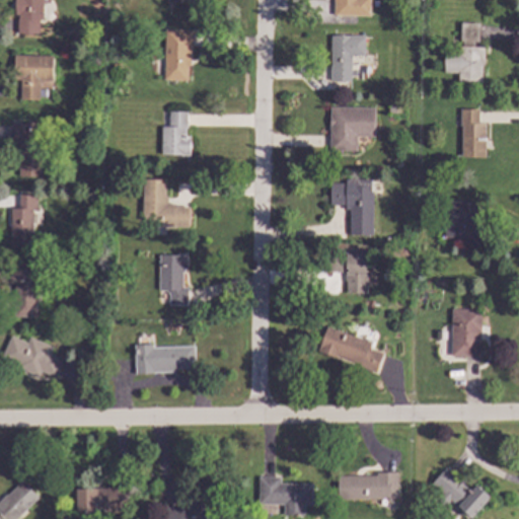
[(42,0),(42,20),(39,20),(38,34),(16,34),(16,15),(14,14),(14,0),(42,0)]
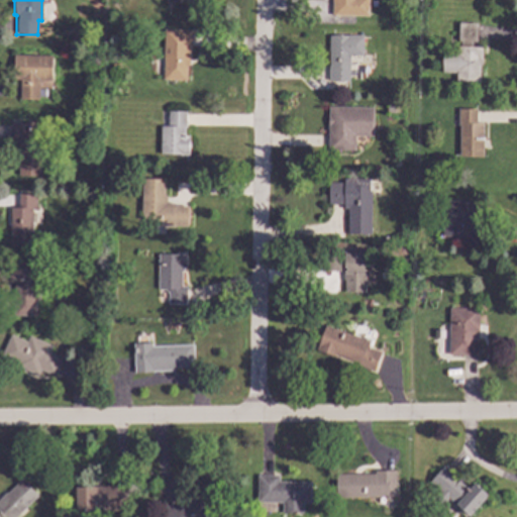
[(356,0),(356,15),(332,15),(332,0),(356,0)]
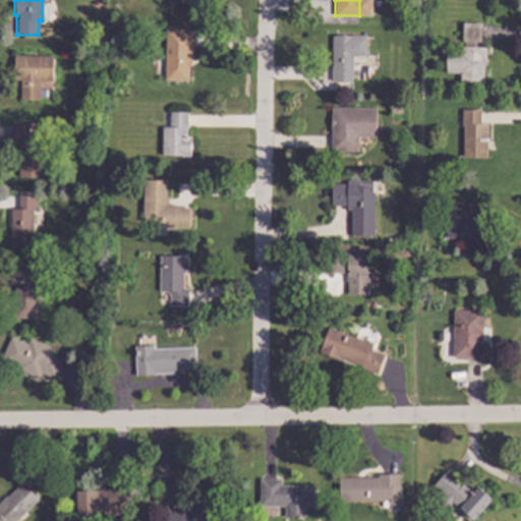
[(481,23),(480,42),(476,42),(476,47),(486,48),(485,65),(483,65),(483,82),(460,81),(460,73),(446,72),(447,52),(461,53),(461,47),(464,47),(464,42),(462,42),(463,23),(481,23)]
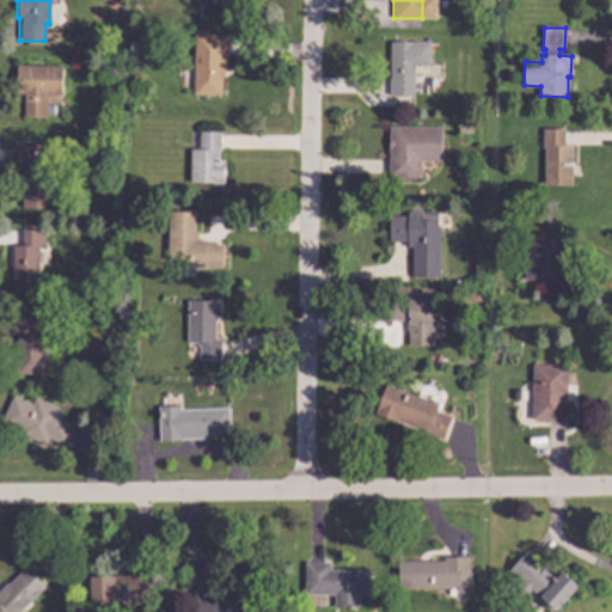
[(226,57),(225,57),(225,78),(221,78),(220,95),(194,95),(195,35),(226,36),(226,57)]
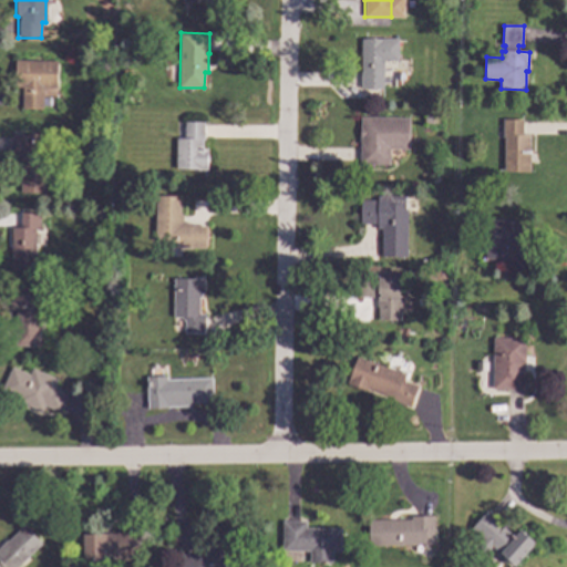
[(398,61),(383,61),(383,89),(360,89),(360,39),(398,39),(398,61)]
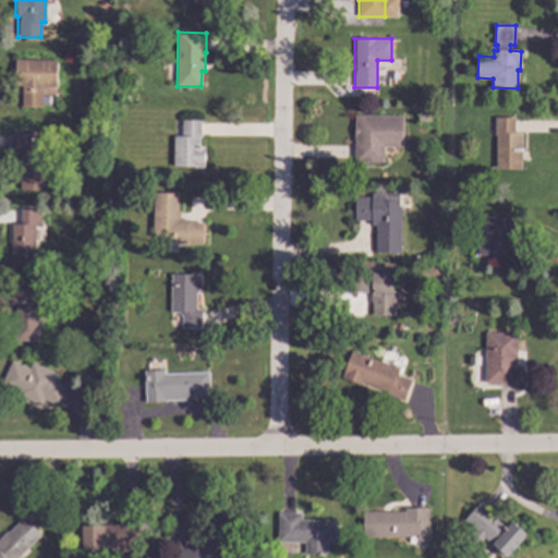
[(56,87),(41,86),(41,108),(21,108),(22,86),(14,86),(14,60),(56,61),(56,87)]
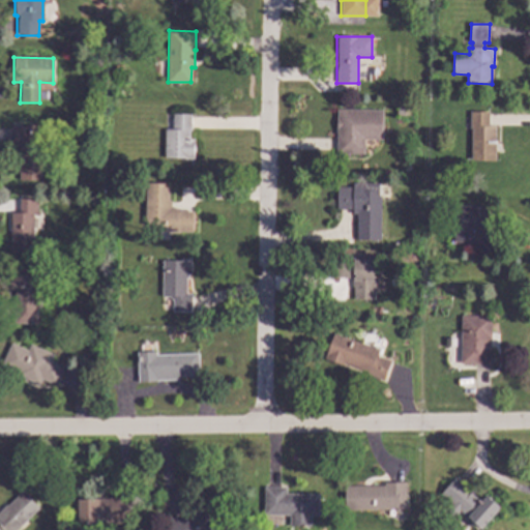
[(98,106),(95,113),(87,109),(91,101),(98,106)]
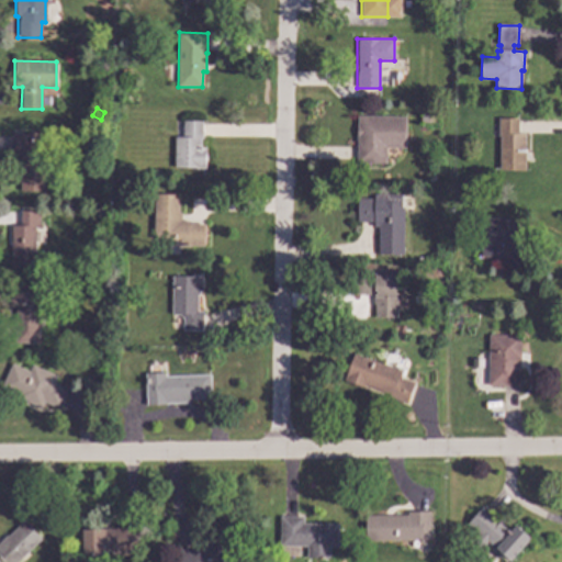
[(405,147),(384,147),(384,163),(356,163),(356,115),(405,115),(405,147)]
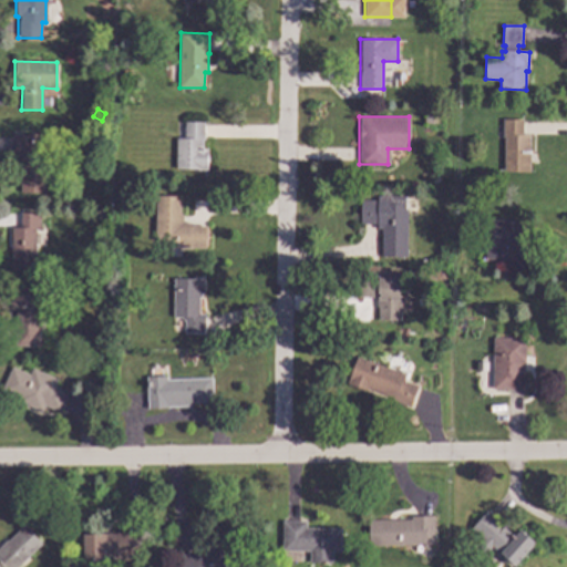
[(523,136),(531,136),(529,172),(504,172),(504,137),(503,137),(503,121),(523,121),(523,136)]
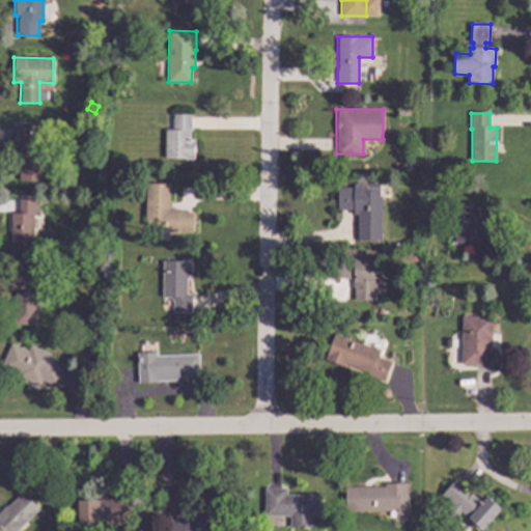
[(191,132),(189,132),(189,139),(194,139),(194,160),(185,160),(185,159),(165,159),(165,130),(172,130),(172,115),(191,115),(191,132)]
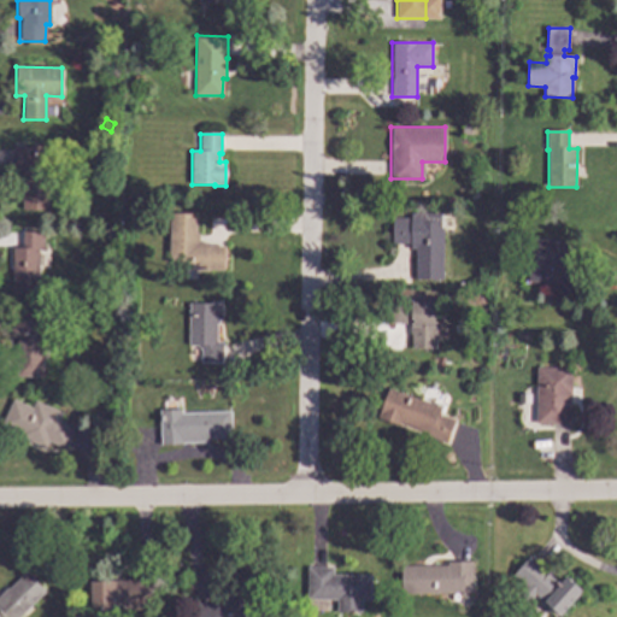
[(48,210),(22,210),(22,175),(15,175),(16,146),(50,146),(48,210)]
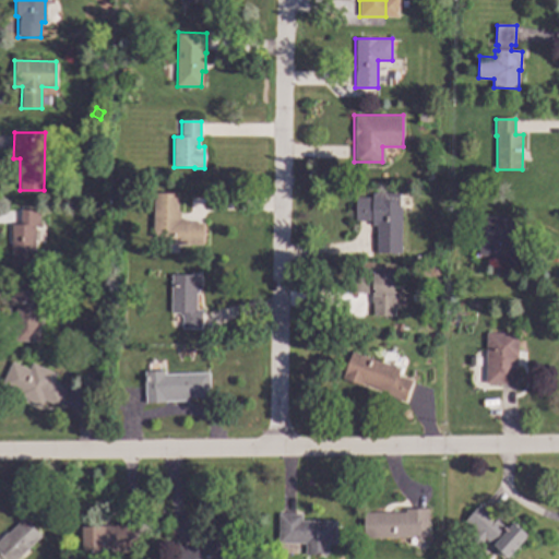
[(177,212),(180,212),(180,218),(188,219),(188,223),(203,223),(203,245),(174,245),(174,239),(153,238),(153,193),(177,193),(177,212)]
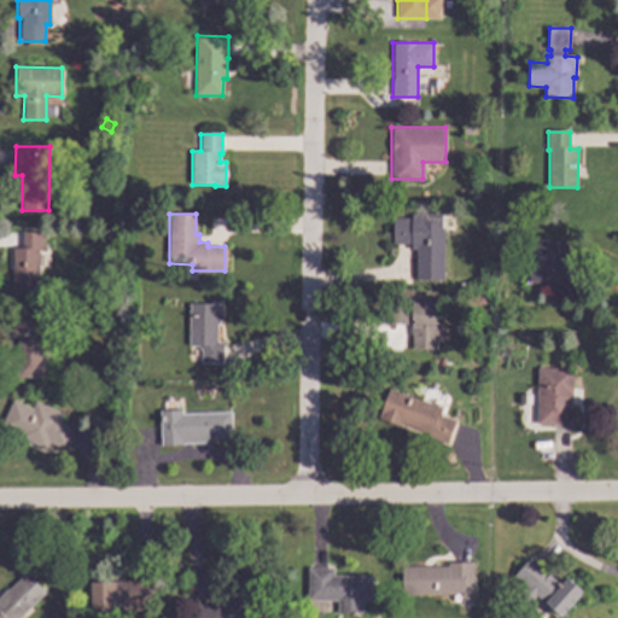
[(442,228),(443,228),(443,280),(415,280),(415,250),(410,250),(410,244),(392,244),(392,217),(412,217),(412,214),(442,214),(442,228)]
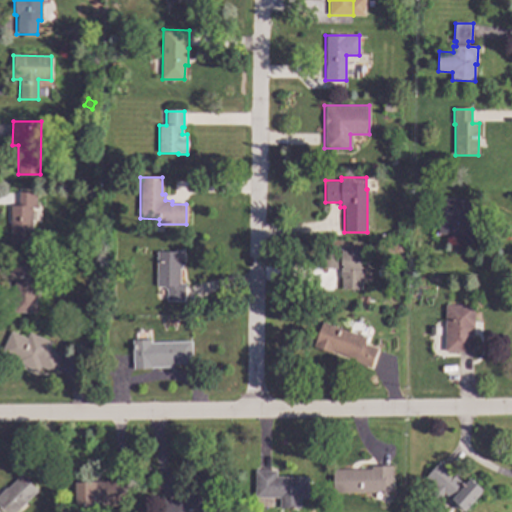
[(97,191),(89,197),(85,191),(92,185),(97,191)]
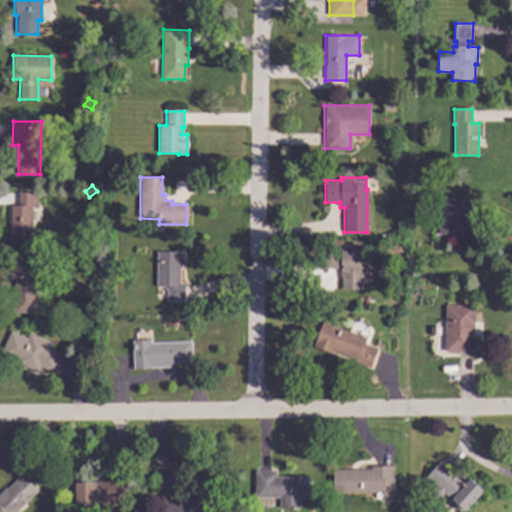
[(36,207),(31,207),(31,242),(10,242),(10,206),(18,206),(18,192),(36,192),(36,207)]
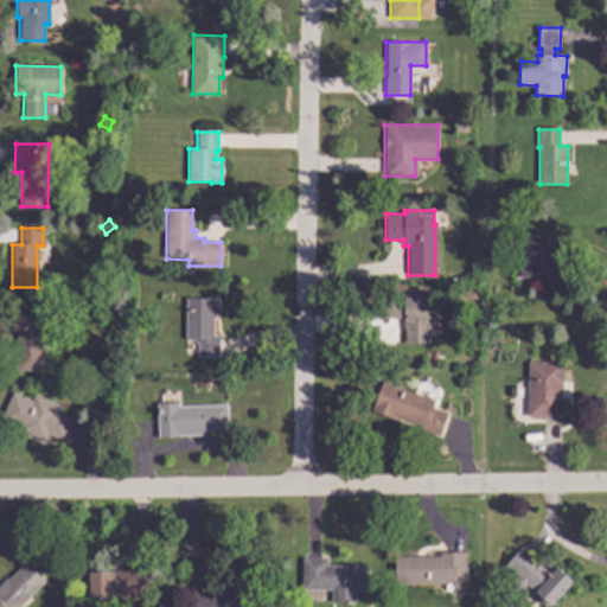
[(560,257),(564,257),(564,287),(543,287),(543,278),(519,278),(521,236),(561,237),(560,257)]
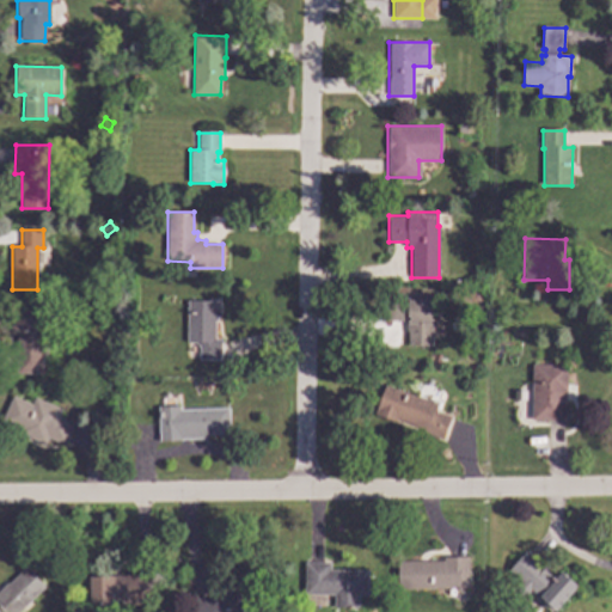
[(221,300),(220,318),(218,318),(218,322),(215,322),(215,338),(221,340),(221,360),(199,360),(200,347),(195,343),(190,343),(187,341),(188,301),(209,301),(209,299),(221,300)]
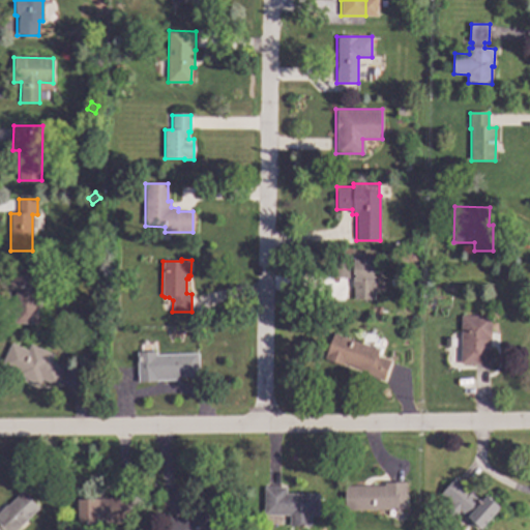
[(355,261),(374,261),(373,299),(353,299),(353,289),(352,289),(352,278),(335,277),(335,259),(355,259),(355,261)]
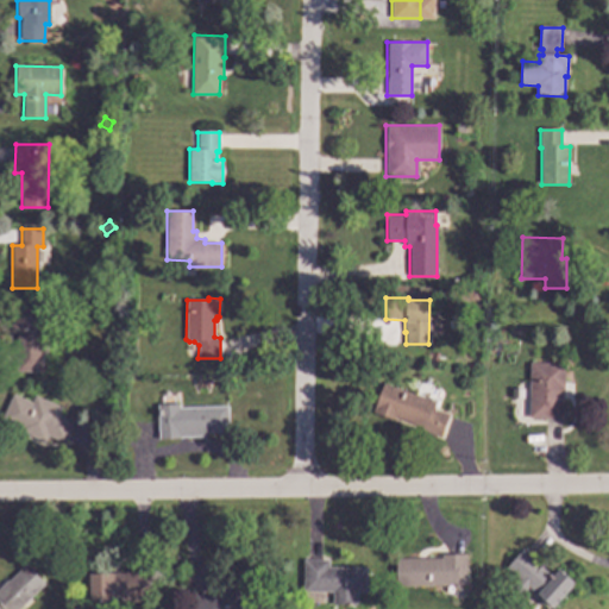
[(33,327),(42,327),(42,371),(17,371),(17,332),(11,332),(11,309),(33,309),(33,327)]
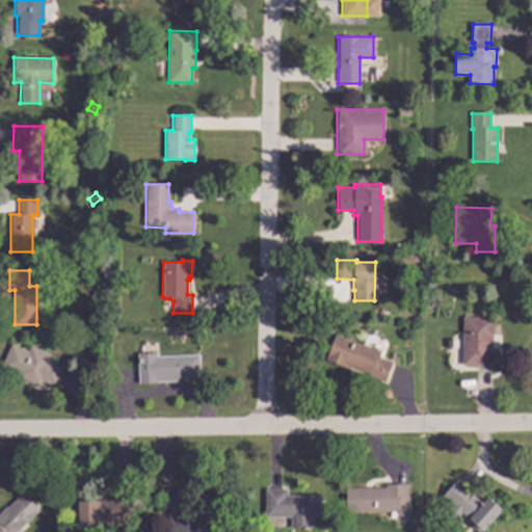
[(491,366),(461,365),(462,317),(493,318),(491,366)]
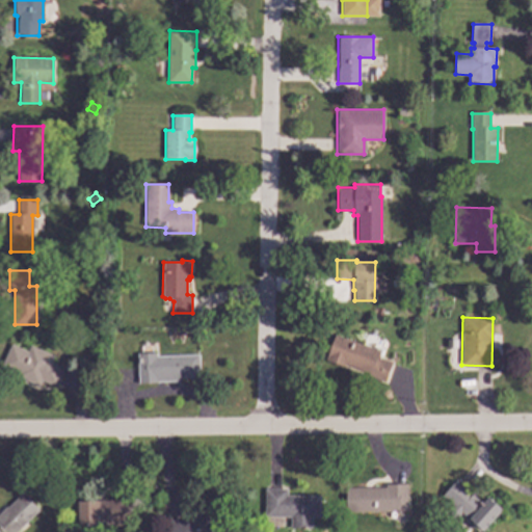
[(379,351),(378,356),(392,362),(384,382),(368,376),(369,373),(346,365),(345,367),(325,360),(335,335),(379,351)]
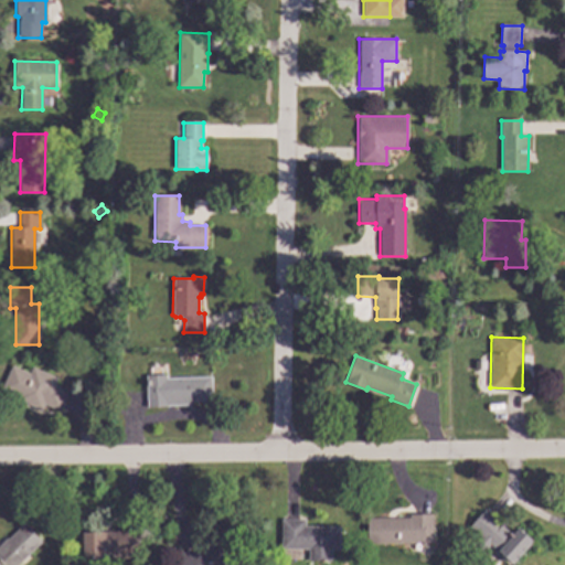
[(29,373),(32,368),(56,379),(53,384),(68,391),(60,411),(44,404),(41,411),(17,400),(18,397),(0,390),(11,365),(29,373)]
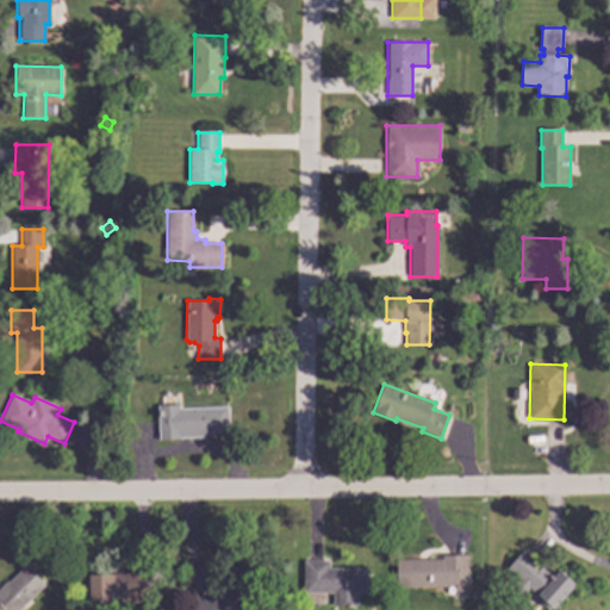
[(180,409),(228,406),(229,431),(205,433),(205,437),(160,440),(157,405),(179,404),(180,409)]
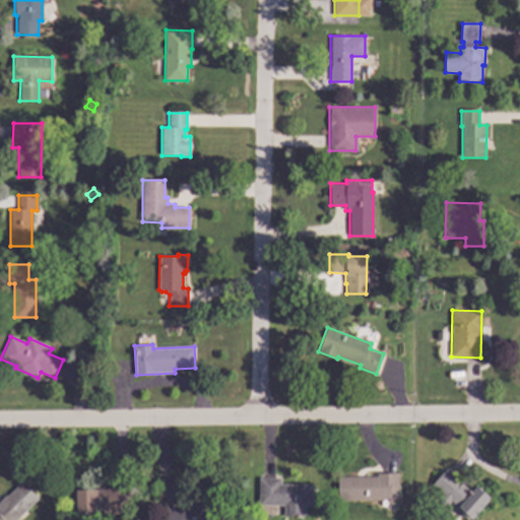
[(471,492),(476,485),(491,499),(483,507),(482,507),(470,519),(451,502),(448,506),(443,506),(439,503),(439,498),(443,494),(432,484),(446,469),(471,492)]
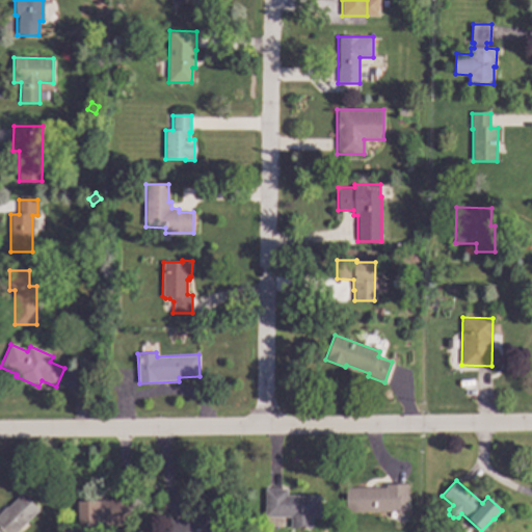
[(406,511),(346,512),(346,488),(386,487),(386,484),(406,484),(406,511)]
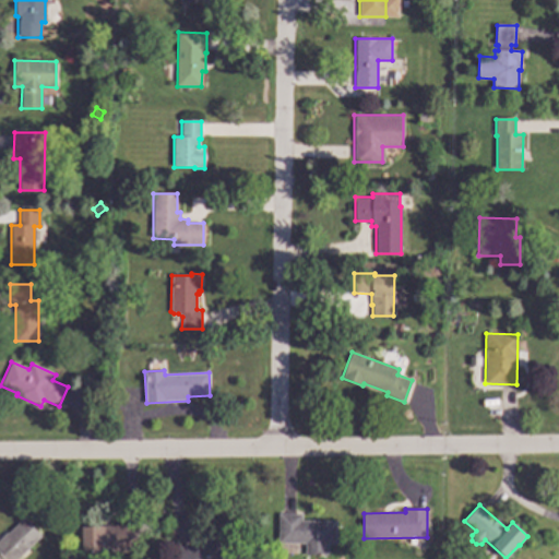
[(301,521),(335,521),(335,544),(296,543),(296,554),(280,552),(280,544),(278,543),(278,514),(301,514),(301,521)]
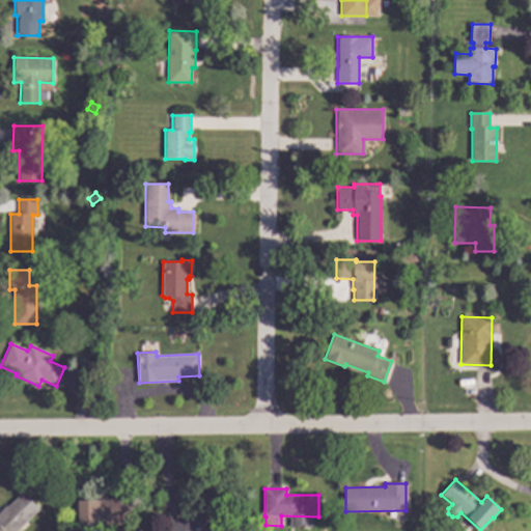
[(38,509),(17,530),(0,530),(0,511),(21,491),(38,509)]
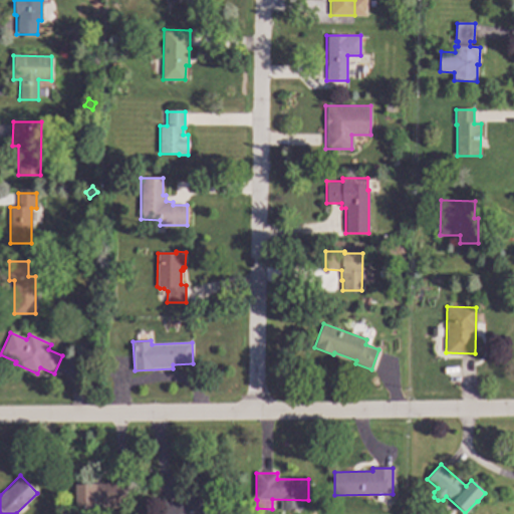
[(208,496),(211,496),(212,511),(201,511),(201,513),(162,513),(162,501),(183,501),(183,496),(187,496),(186,481),(208,481),(208,496)]
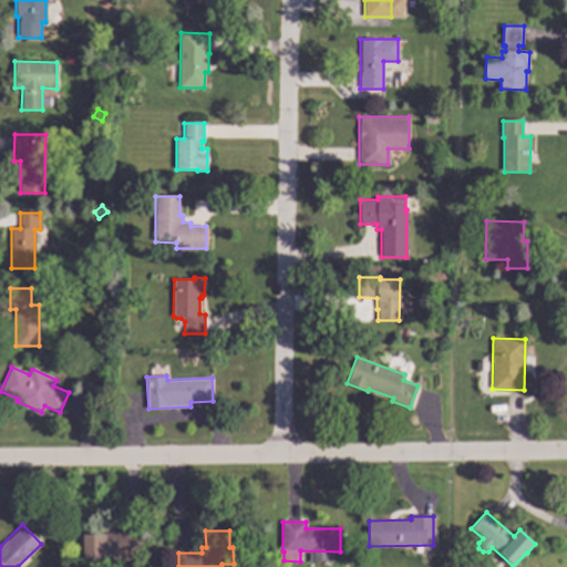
[(141,560),(84,562),(84,534),(141,533),(141,560)]
